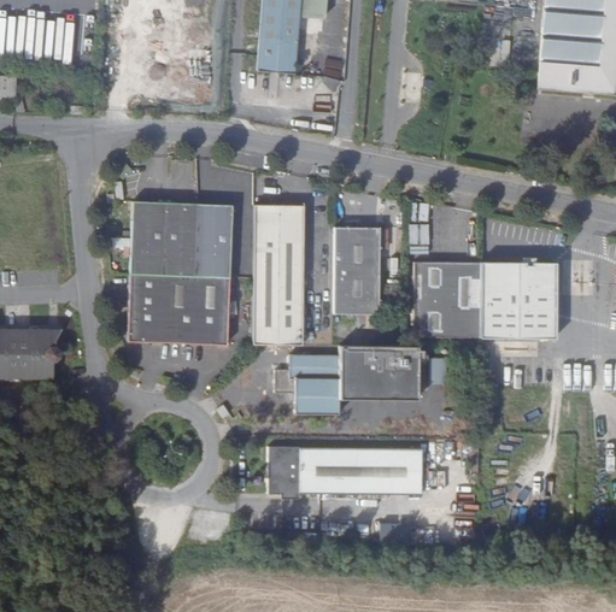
[(21,0),(17,35),(29,36),(33,0),(21,0)]
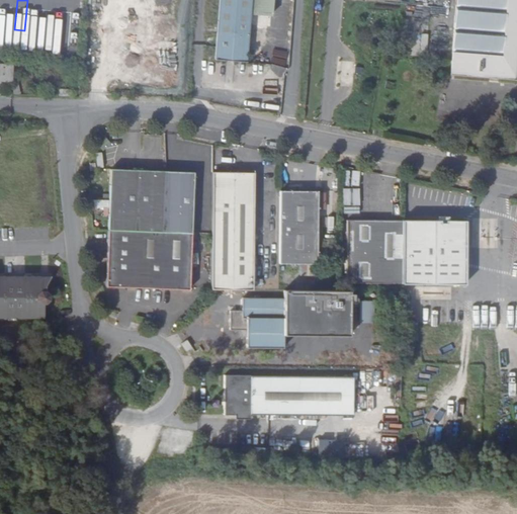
[(38,1),(38,0),(27,0),(24,30),(35,30),(38,1)]
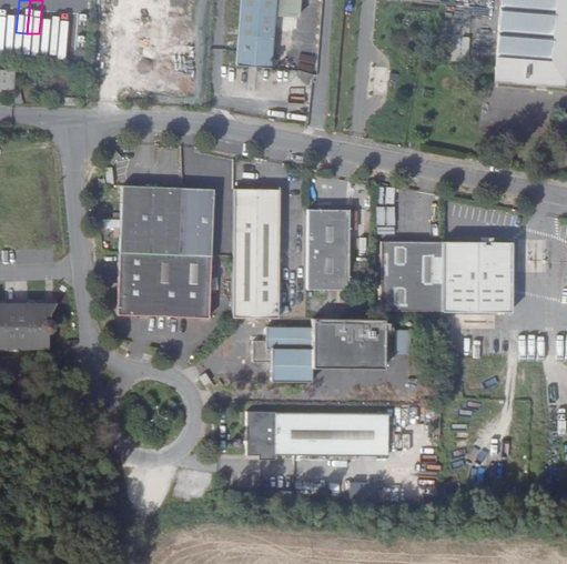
[(241,0),(234,69),(269,72),(275,0),(241,0)]
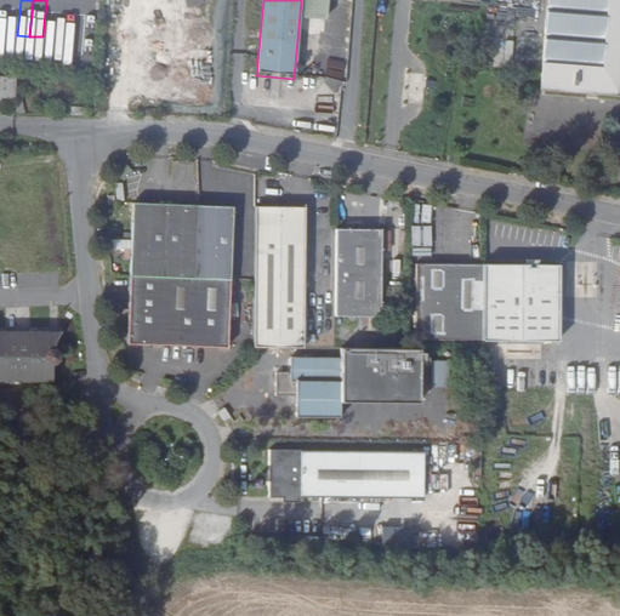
[(541,0),(534,86),(613,93),(619,12),(619,0),(541,0)]
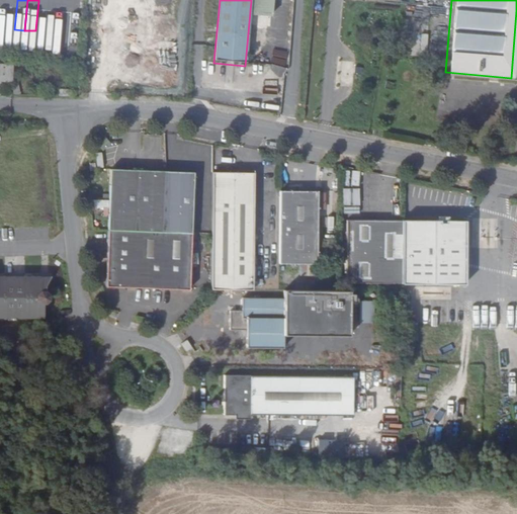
[(0,75),(9,77),(10,60),(0,58),(0,75)]
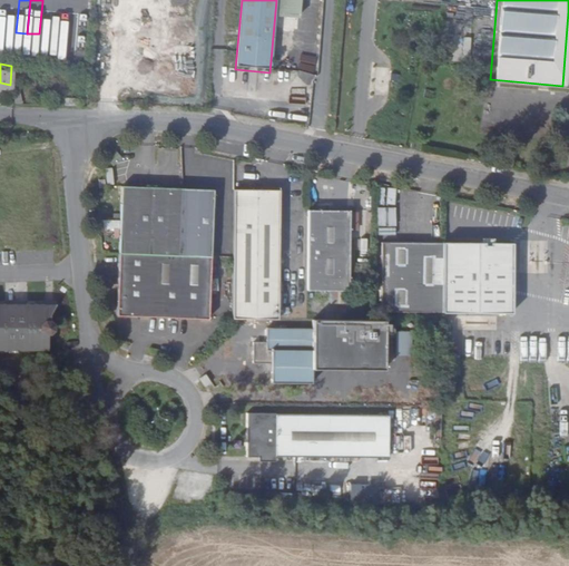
[(546,149),(547,138),(537,137),(536,147),(546,149)]
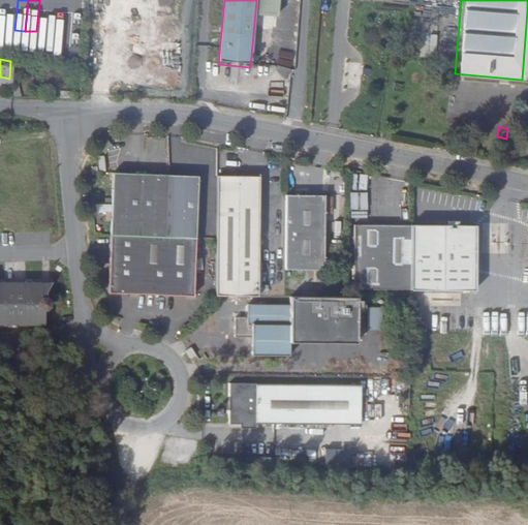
[(469,155),(470,148),(451,144),(448,151),(469,155)]
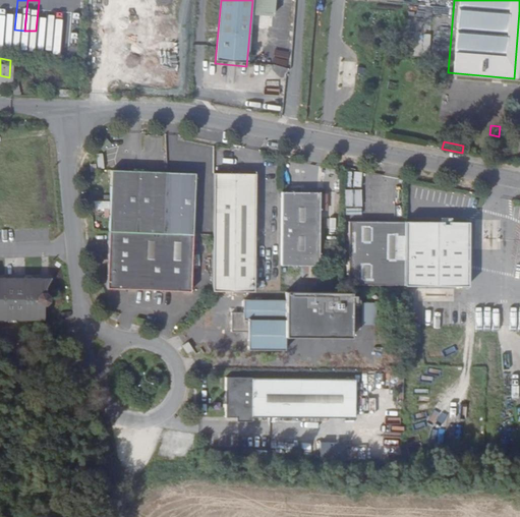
[(345,167),(344,182),(352,182),(352,183),(366,184),(367,168),(345,167)]
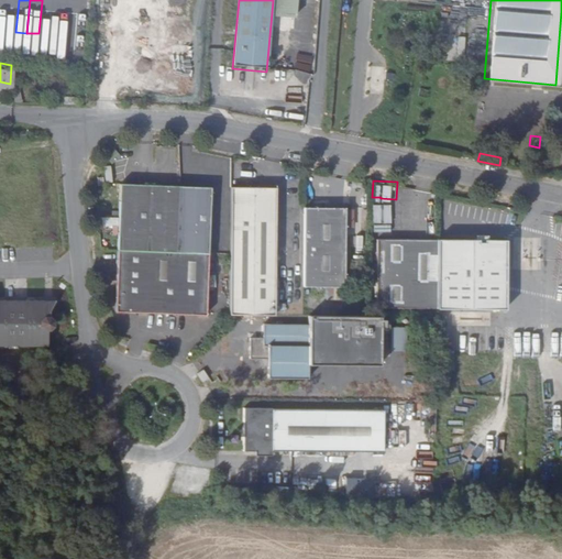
[(208,185),(118,184),(118,248),(207,252),(208,185)]
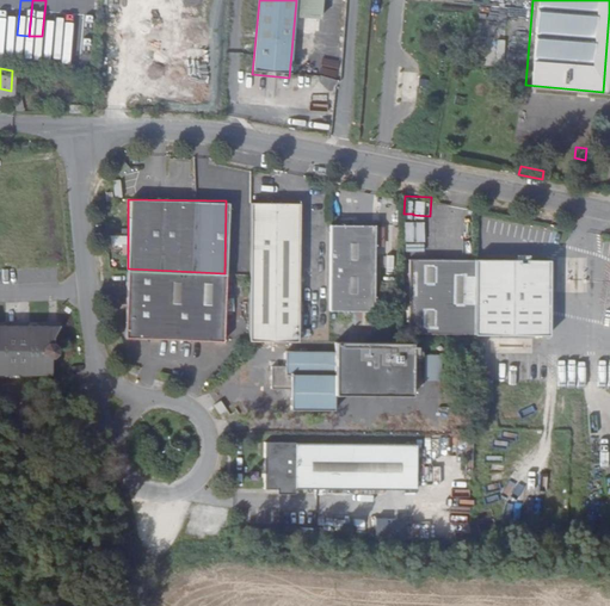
[(401,235),(420,235),(420,215),(402,215),(401,235)]
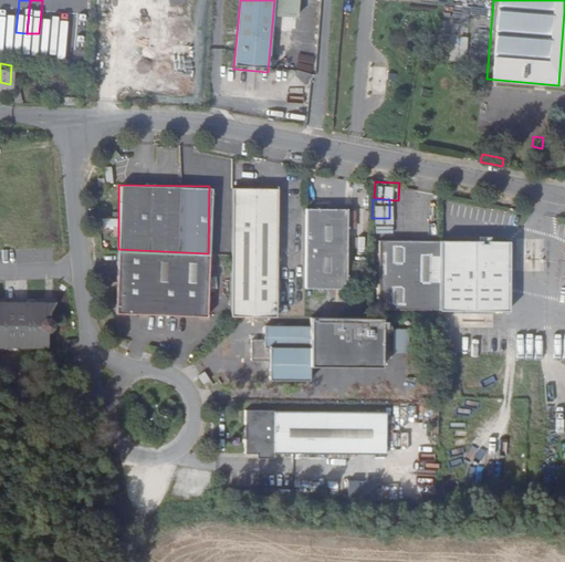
[(348,290),(348,209),(307,208),(307,289),(348,290)]
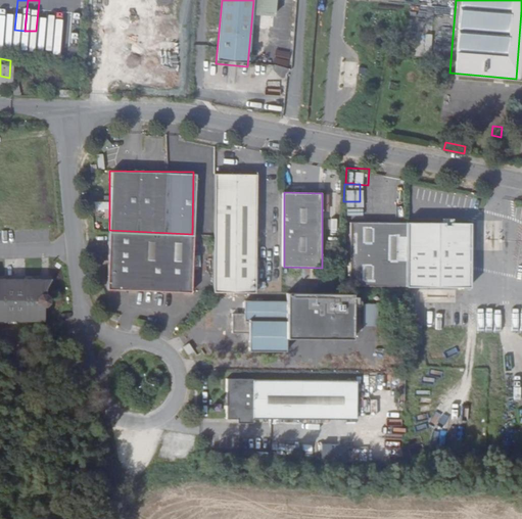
[(93,205),(106,205),(106,197),(93,197),(93,205)]
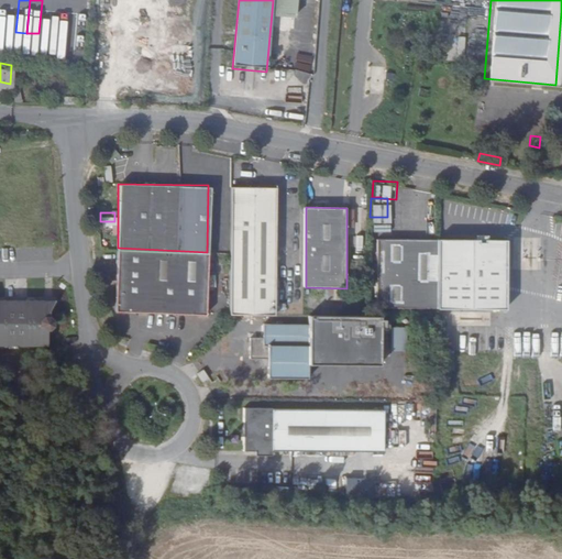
[(232,219),(232,253),(230,315),(276,315),(276,220),(232,219)]
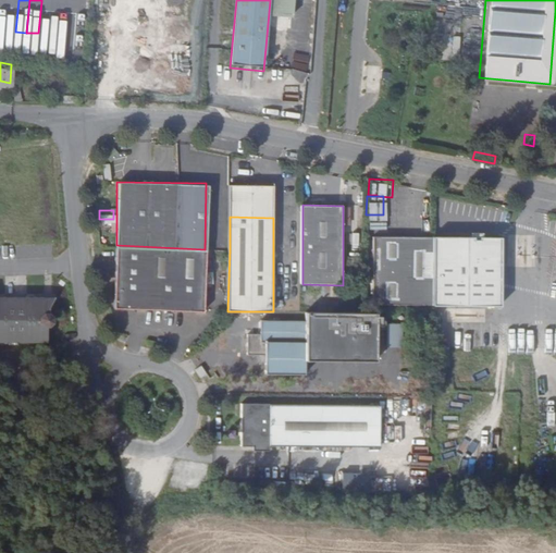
[(368,225),(386,225),(386,217),(368,218),(368,225)]
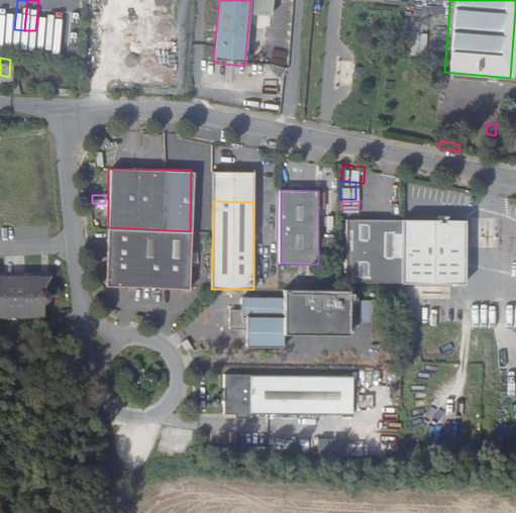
[(346,220),(347,283),(403,283),(403,281),(402,220),(346,220)]
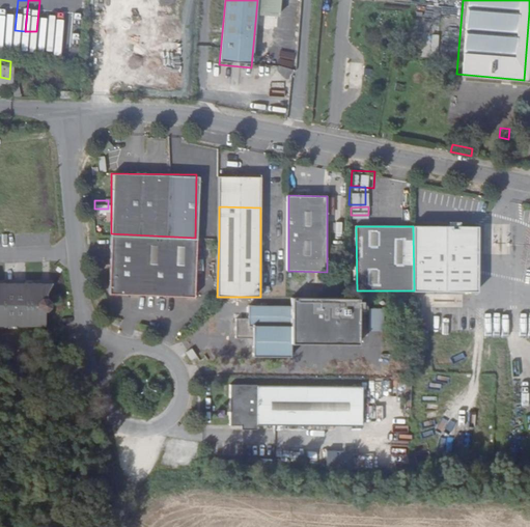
[(480,288),(479,227),(413,226),(414,288),(480,288)]
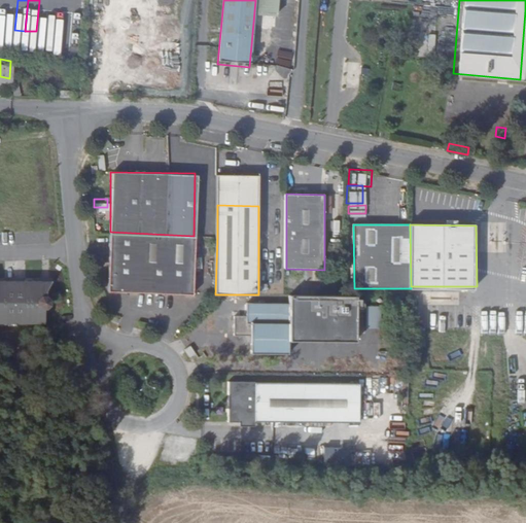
[(194,290),(194,236),(110,232),(109,289),(194,290)]
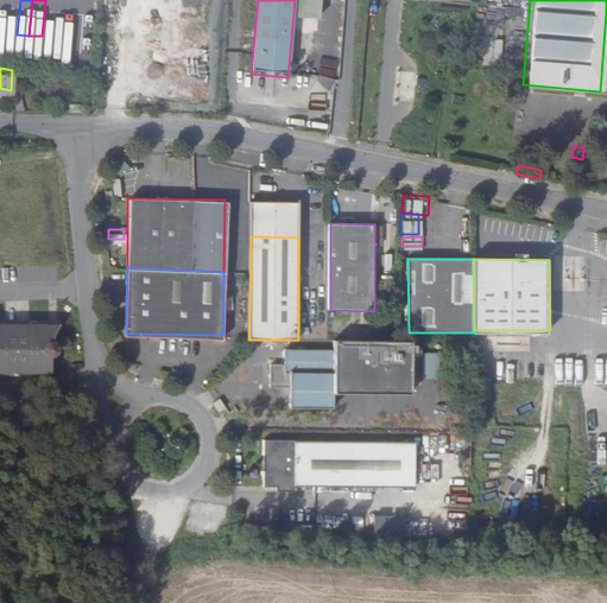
[(0,318),(0,368),(52,368),(52,349),(58,349),(58,341),(55,342),(54,332),(59,328),(51,318),(0,318)]
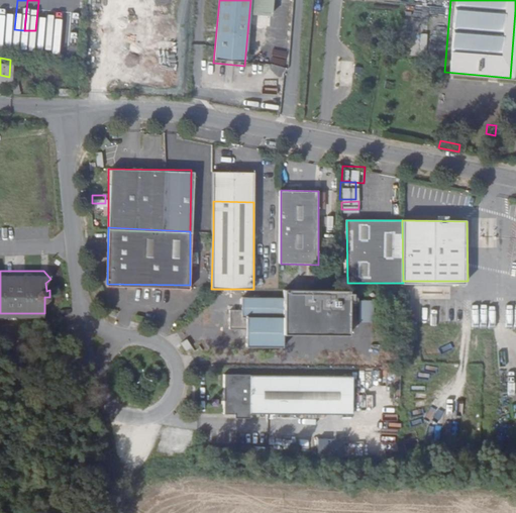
[(311,326),(320,335),(338,335),(338,290),(287,290),(287,299),(245,298),(245,311),(234,310),(233,330),(243,330),(243,337),(251,337),(250,348),(288,348),(287,335),(288,319),(311,319),(311,326)]
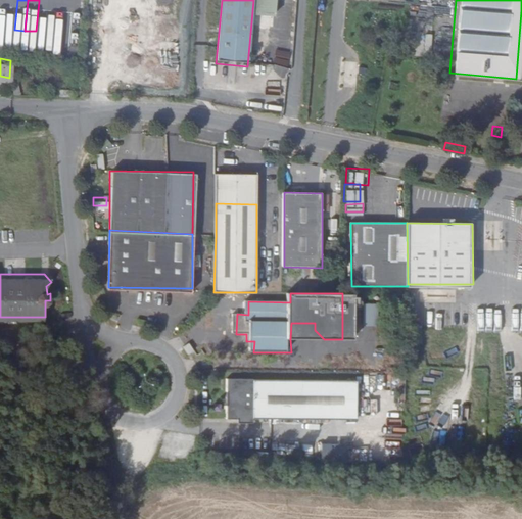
[(342,339),(358,339),(358,293),(342,293),(342,339)]
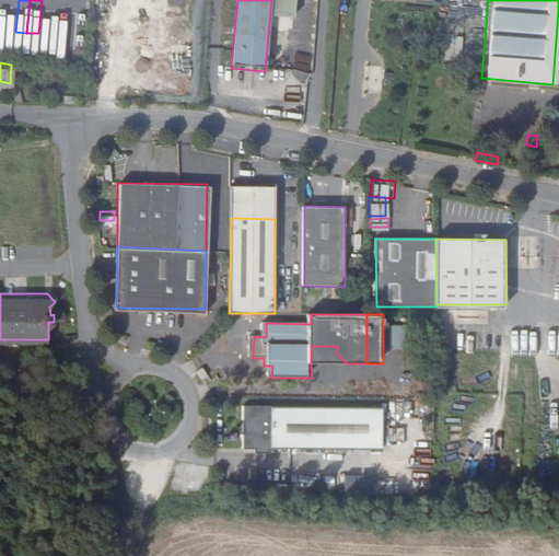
[(403,344),(403,321),(385,321),(386,344),(403,344)]
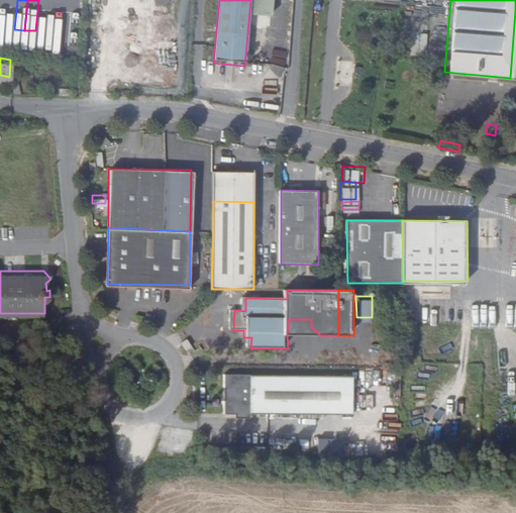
[(287,335),(320,335),(311,326),(311,319),(288,319),(287,335)]
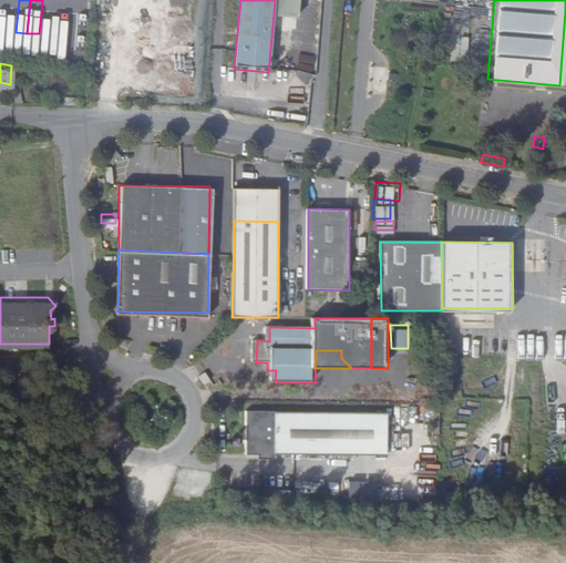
[(388,453),(388,411),(250,410),(250,452),(266,452),(266,458),(276,458),(276,453),(388,453)]
